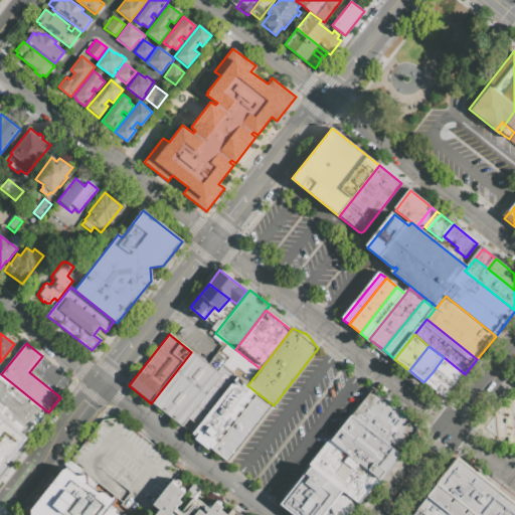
[(191,352),(217,371),(221,375),(181,426),(151,403),(191,352)]
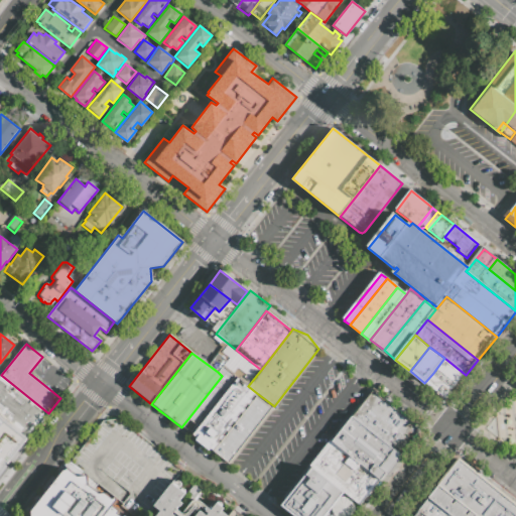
[(438,366),(444,358),(466,375),(460,383),(438,366)]
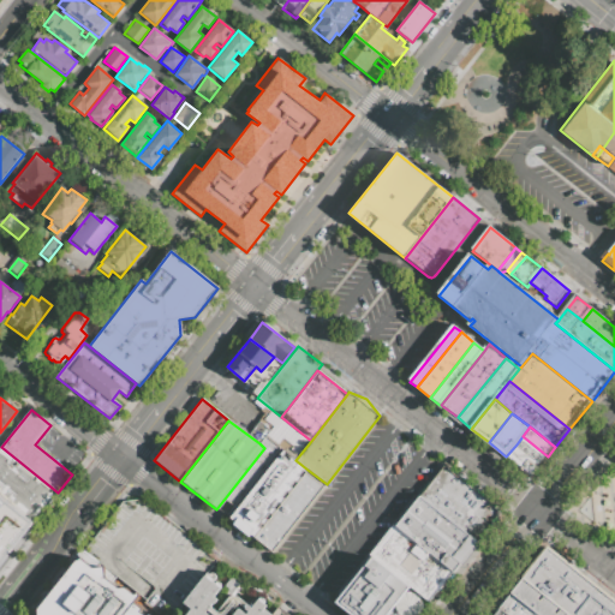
[(216,509),(264,448),(260,443),(266,436),(296,460),(308,470),(305,473),(254,538),(216,509)]
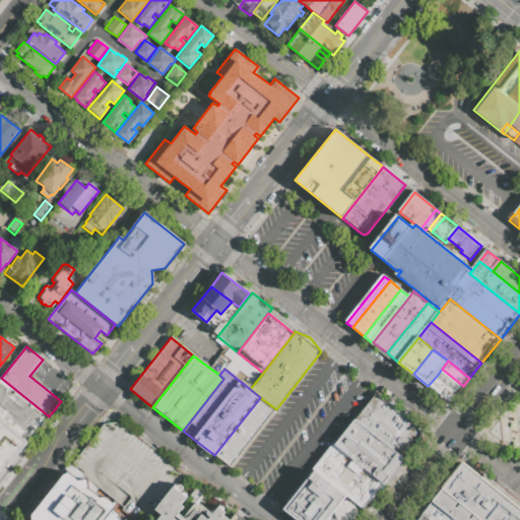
[(437,376),(442,369),(463,386),(458,393),(437,376)]
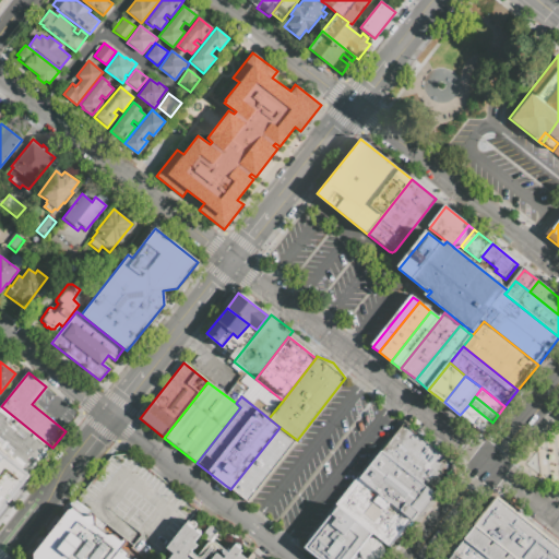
[(460,415),(470,404),(492,423),(483,433),(460,415)]
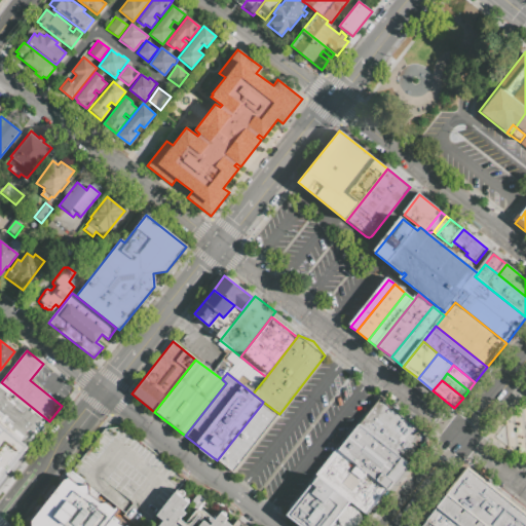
[(1,382),(0,383),(0,424),(29,448),(49,421),(1,382)]
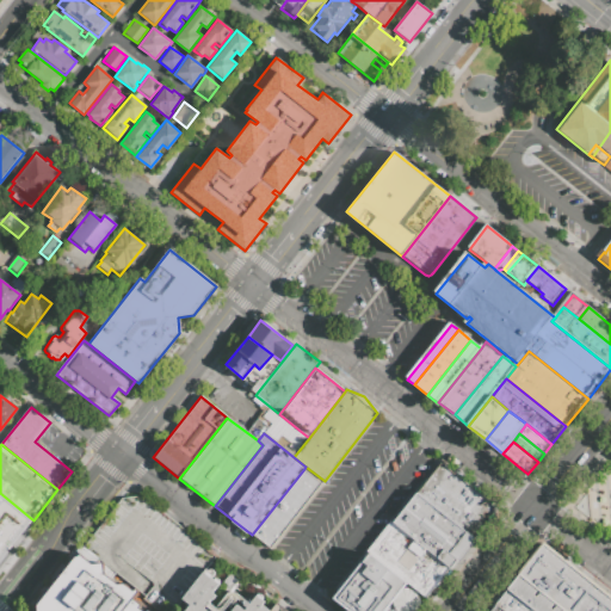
[(417,493),(440,463),(486,500),(486,503),(489,503),(492,505),(493,506),(494,508),(493,512),(492,514),(489,517),(487,518),(487,522),(473,539),(417,493)]
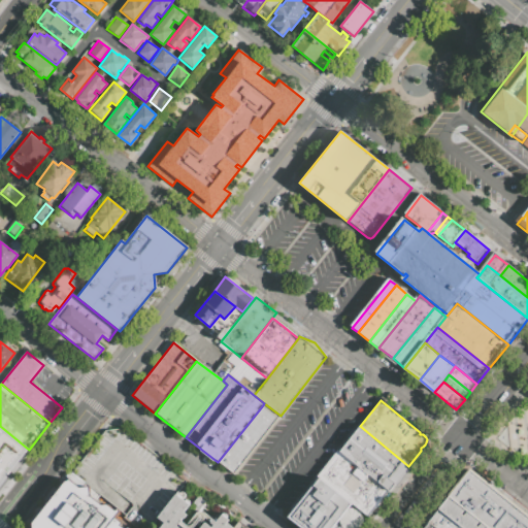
[(218,462),(262,406),(277,418),(233,474),(218,462)]
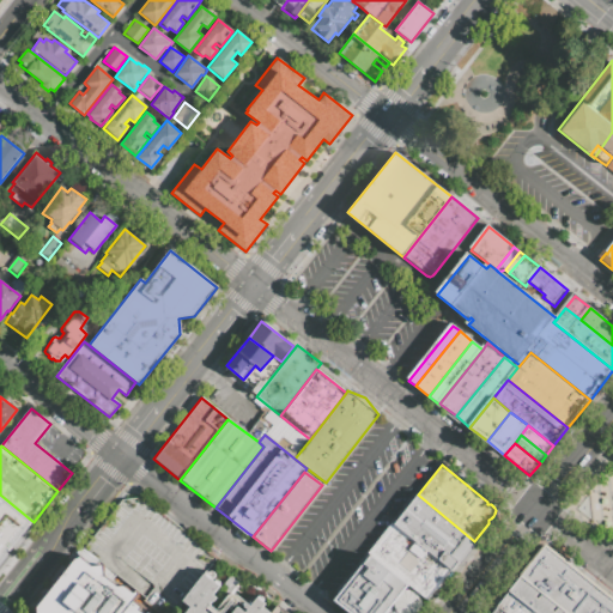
[(0,495),(0,563),(34,522),(0,495)]
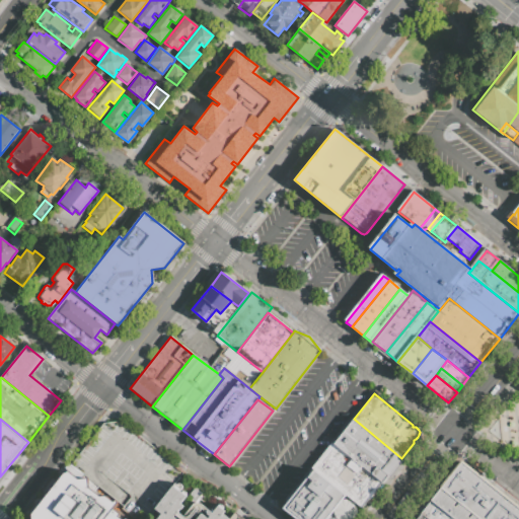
[(387,480),(337,440),(354,419),(401,458),(403,460),(387,480)]
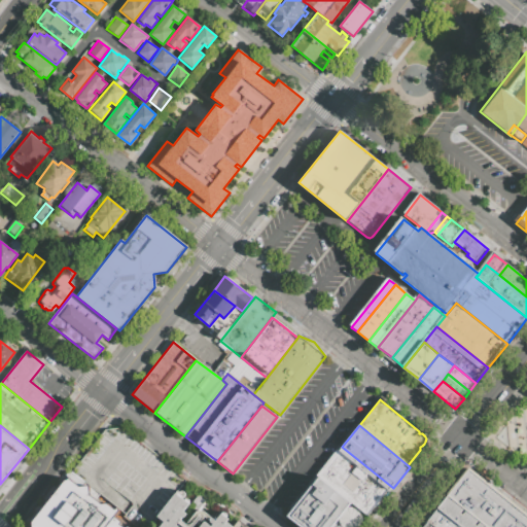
[(185,478),(149,524),(141,517),(136,524),(123,514),(125,512),(71,471),(104,429),(120,428),(185,478)]
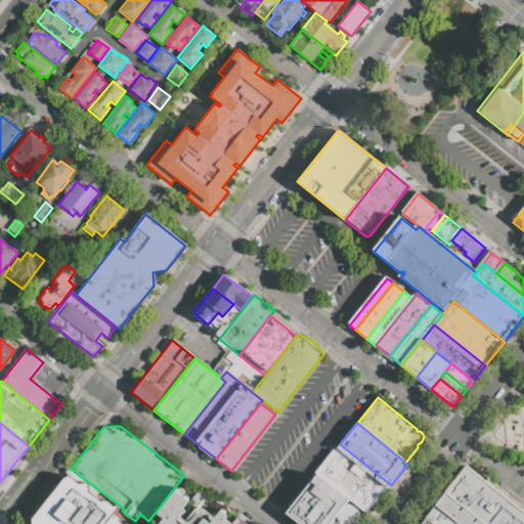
[(391,485),(387,489),(386,488),(337,448),(340,444),(391,485)]
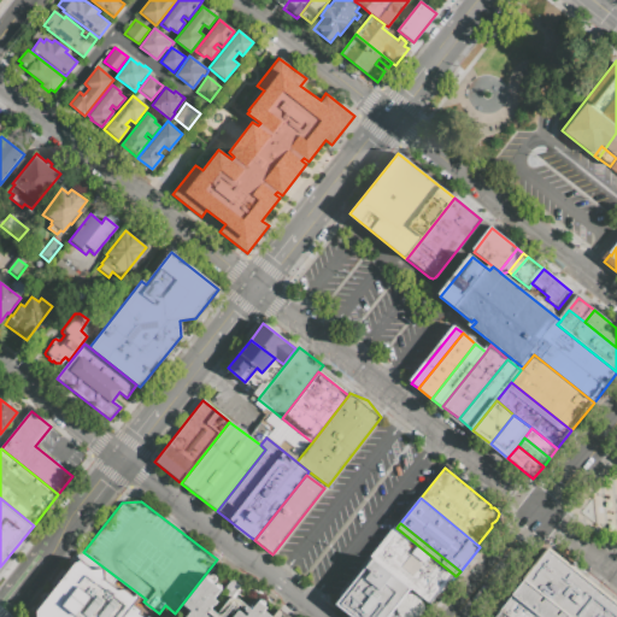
[(391,536),(397,528),(454,575),(448,582),(391,536)]
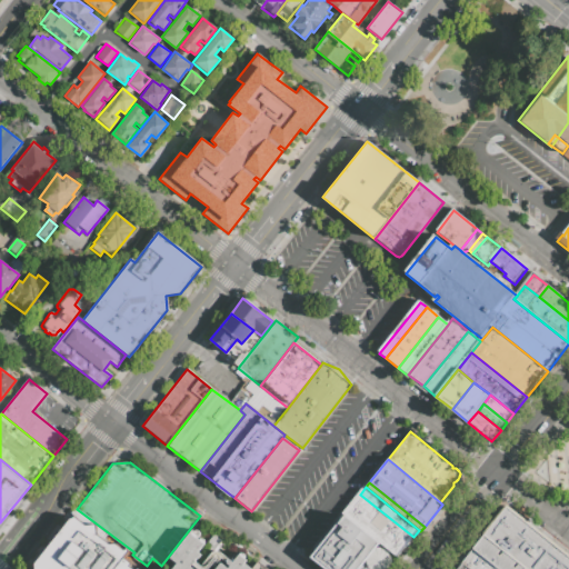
[(413,537),(405,548),(351,505),(360,495),(413,537)]
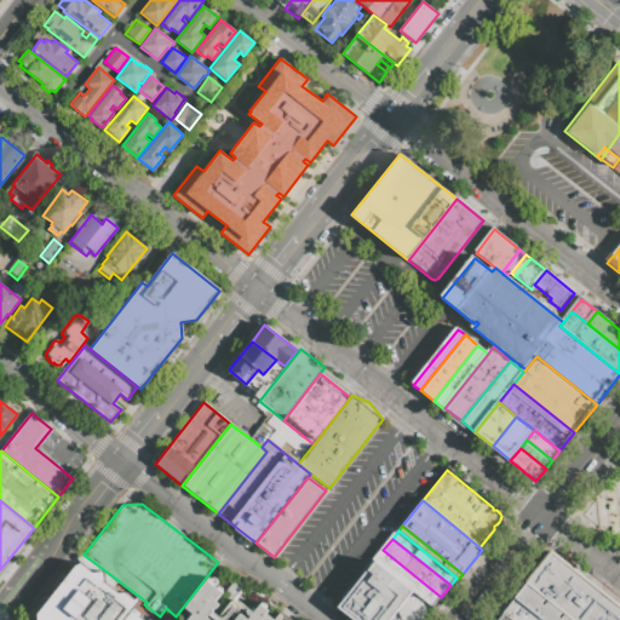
[(441,597),(432,608),(411,591),(373,561),(383,550),(441,597)]
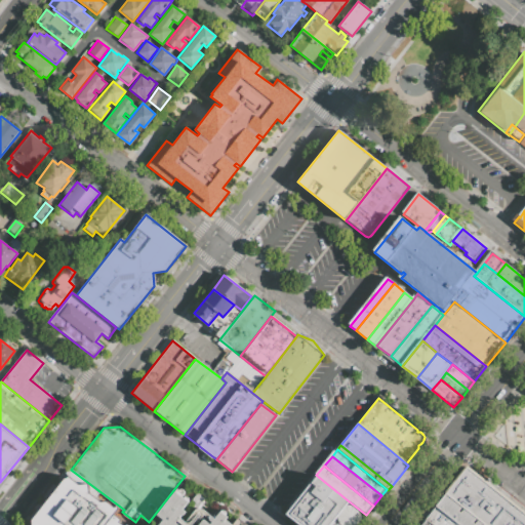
[(524,524),(524,513),(466,466),(444,493),(483,524),(524,524)]
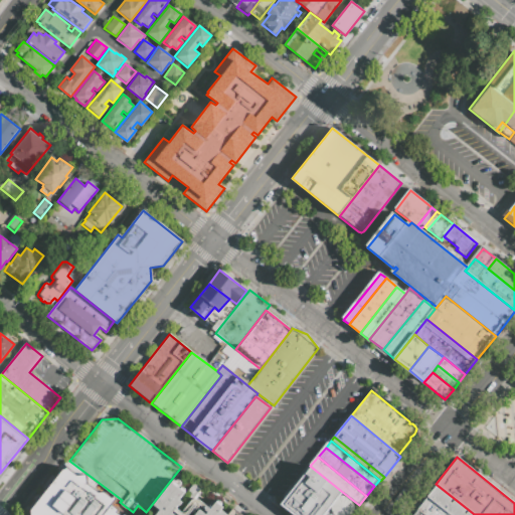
[(310,466),(341,491),(323,514),(292,514),(280,505),(310,466)]
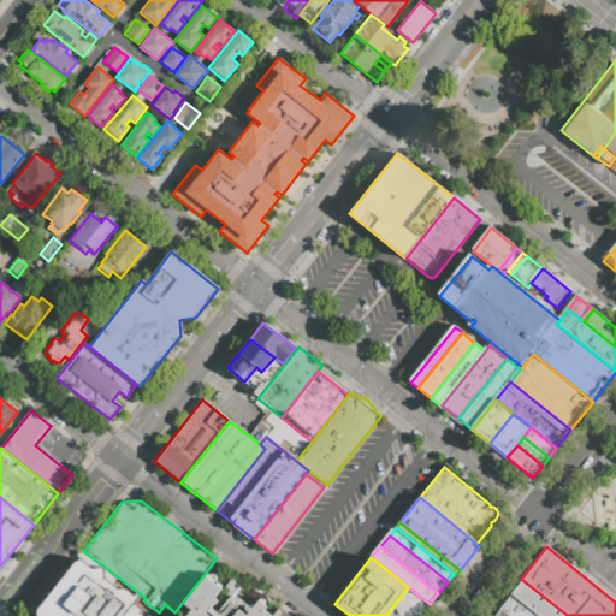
[(75,562),(36,611),(36,615),(143,615),(140,614),(142,610),(134,604),(141,596),(137,593),(135,596),(125,588),(119,590),(105,579),(104,567),(93,569),(81,560),(75,562)]
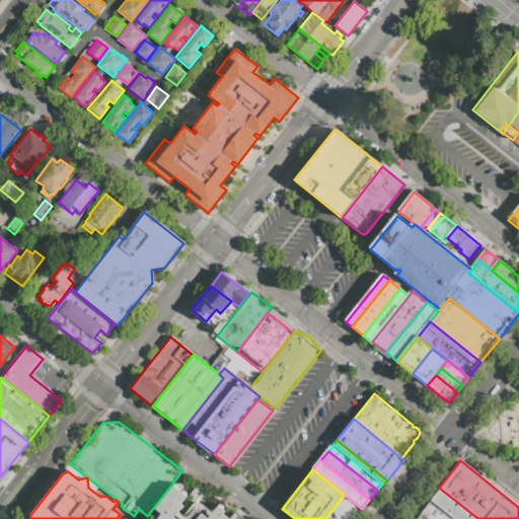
[(186,494),(180,492),(179,485),(170,480),(155,510),(158,512),(154,518),(224,518),(226,516),(223,515),(219,499),(212,511),(195,503),(190,504),(183,515),(177,512),(181,504),(180,503),(186,494)]
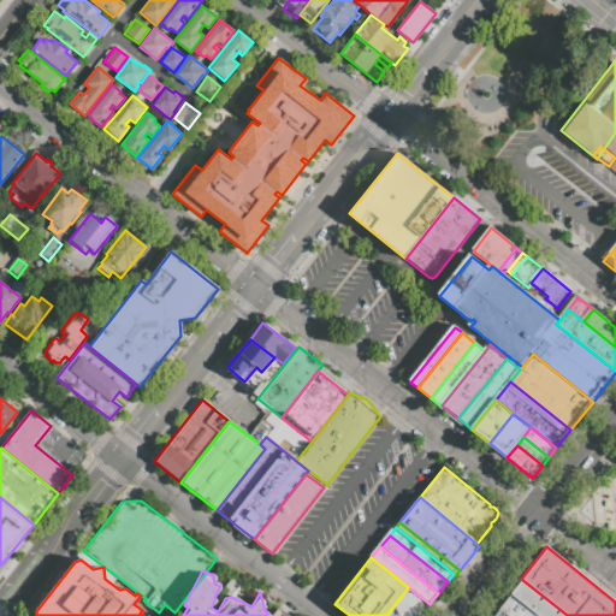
[(538,615),(510,593),(521,579),(567,615),(538,615)]
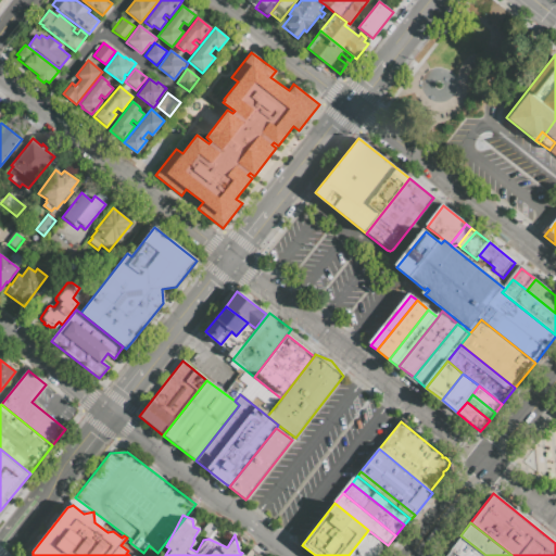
[(457,555),(450,550),(460,535),(485,555),(457,555)]
